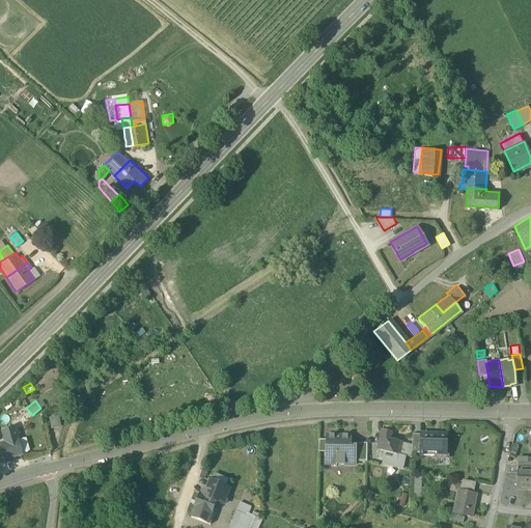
[(50,419),(52,427),(59,424),(57,417),(50,419)]
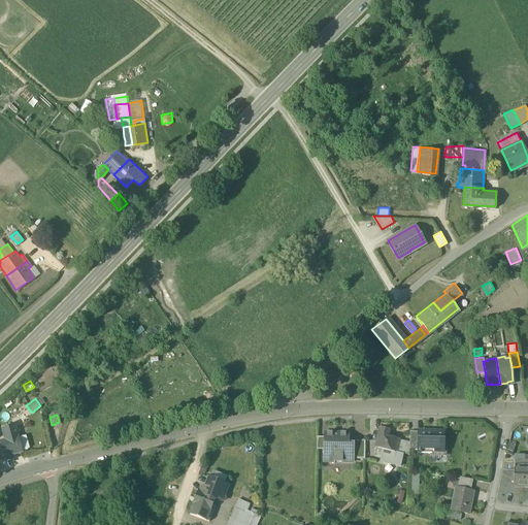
[(2,427),(5,438),(18,435),(14,424),(2,427)]
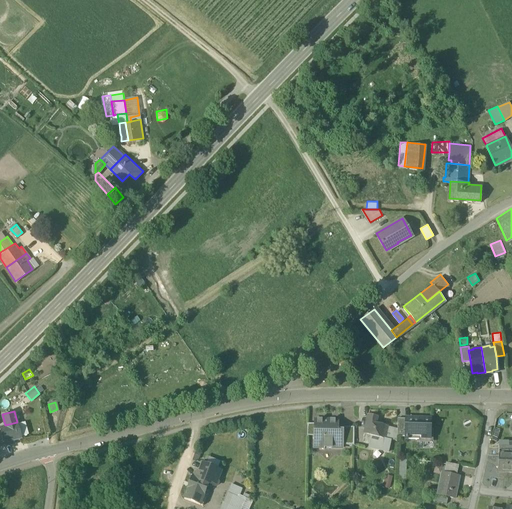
[(384,436),(386,424),(375,422),(376,415),(367,413),(362,440),(369,441),(368,444),(389,449),(391,438),(384,436)]
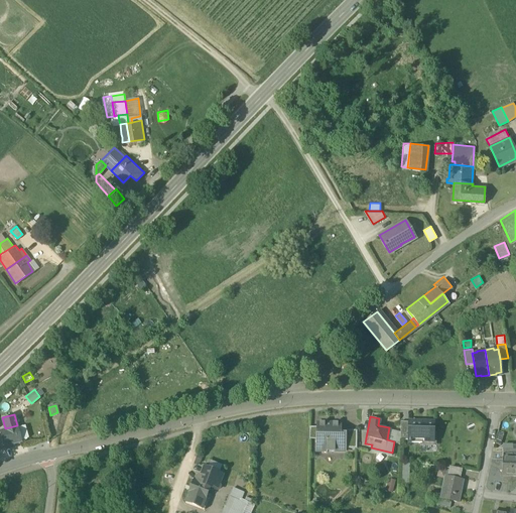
[(408,421),(409,421),(409,419),(400,419),(400,430),(400,437),(408,437),(408,421)]
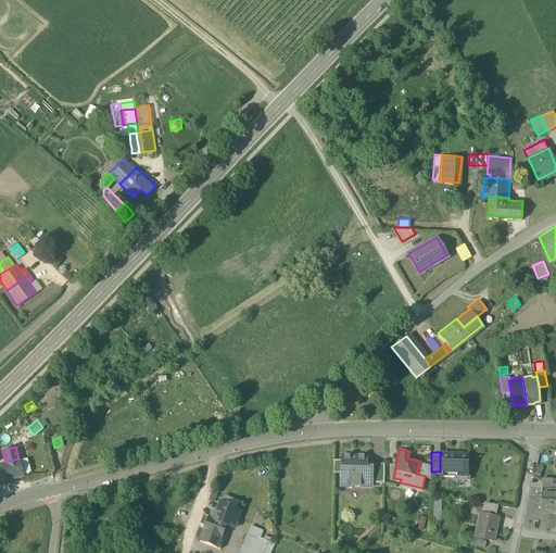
[(466,475),(467,453),(458,453),(458,454),(441,454),(440,454),(440,472),(440,475),(466,475)]
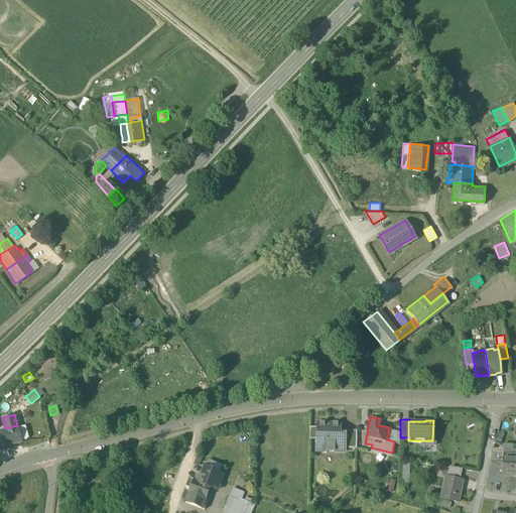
[(316,450),(345,450),(345,446),(345,432),(344,432),(340,432),(340,421),(316,421),(316,425),(316,437),(316,450)]
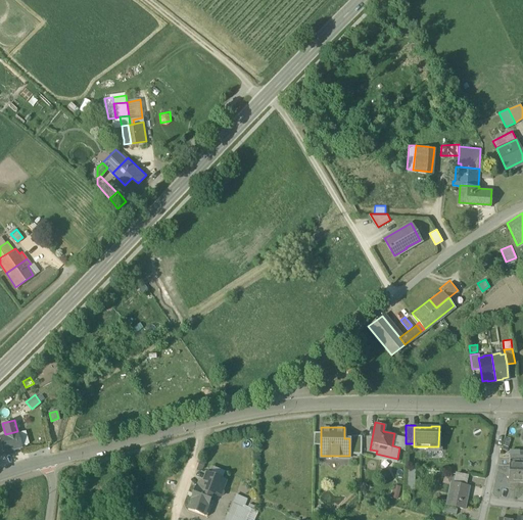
[(22,430),(17,431),(21,445),(27,443),(29,441),(26,431),(22,430)]
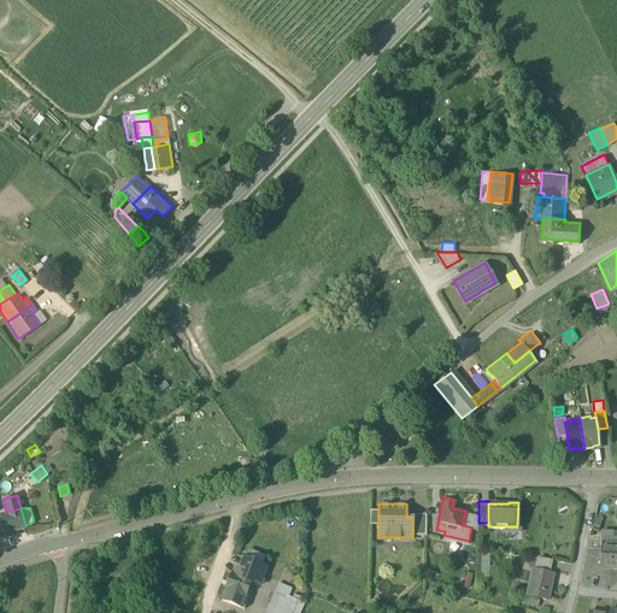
[(25,526),(25,525),(21,508),(6,512),(0,513),(5,532),(25,526)]
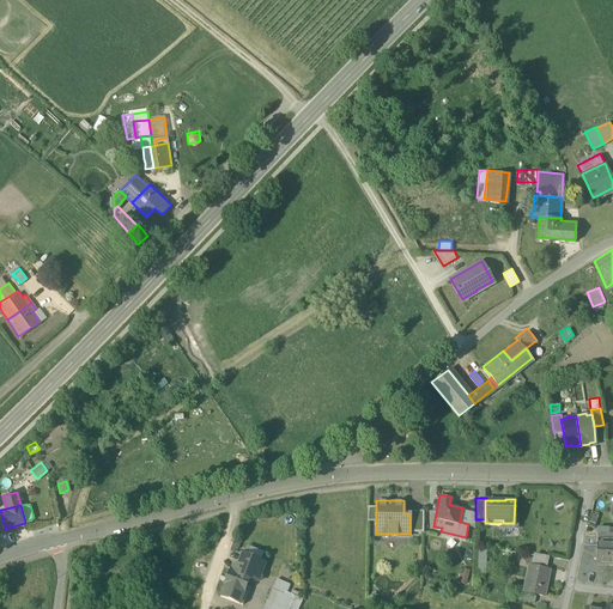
[(468,524),(471,510),(462,507),(460,522),(468,524)]
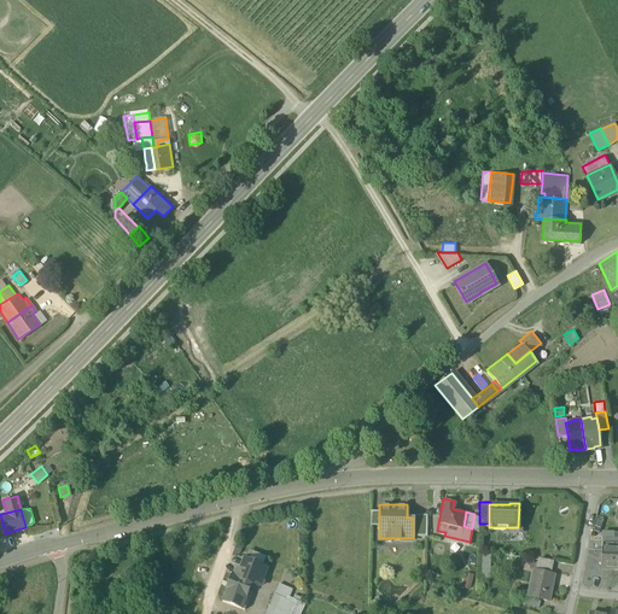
[(413,534),(427,534),(427,513),(412,513),(412,518),(413,518),(413,534)]
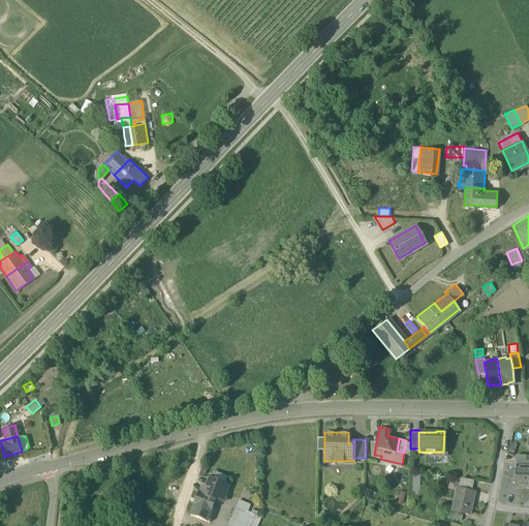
[(507,454),(514,455),(517,443),(509,441),(507,454)]
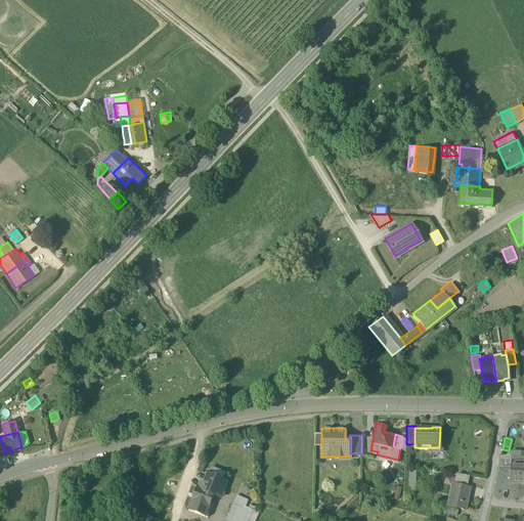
[(510,456),(510,464),(523,464),(523,456),(521,456),(510,456)]
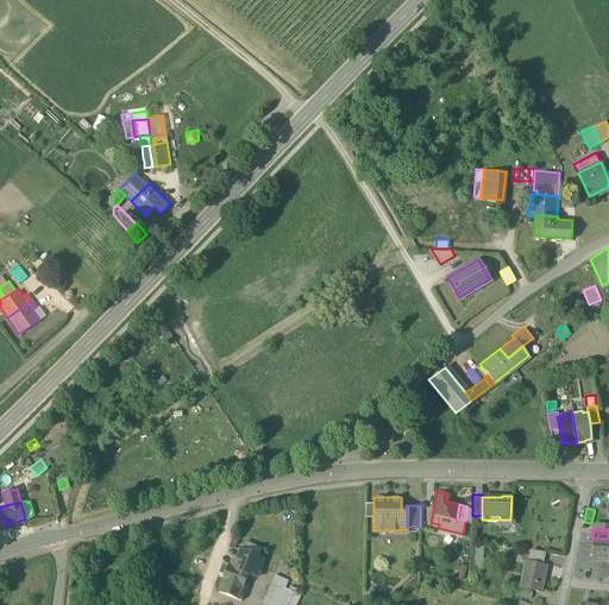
[(608,539),(592,539),(592,558),(608,558),(608,539)]
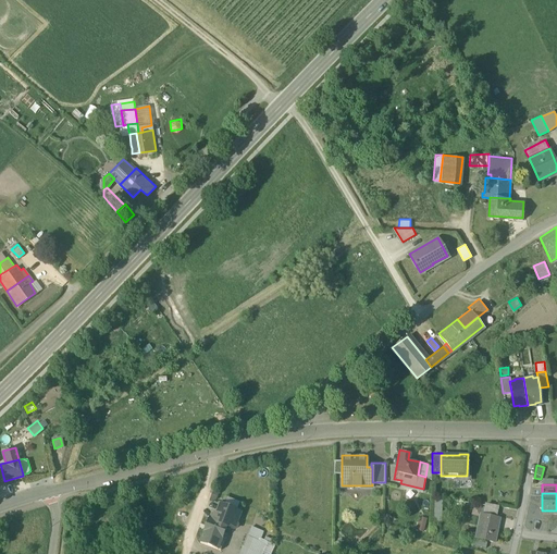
[(224,494),(221,503),(239,511),(243,502),(224,494)]
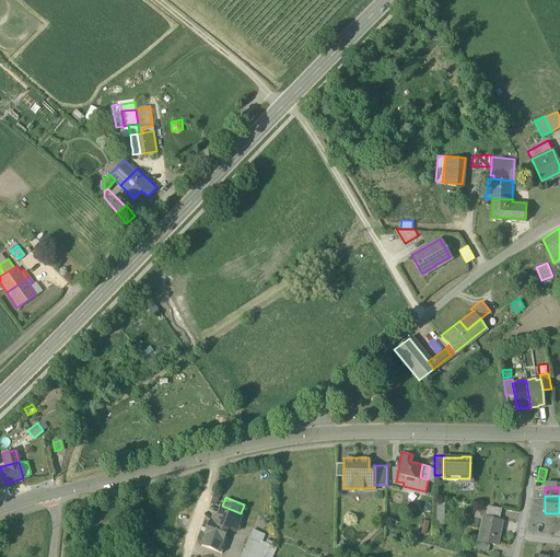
[(212,517),(211,519),(228,525),(230,526),(231,529),(234,531),(237,530),(238,526),(236,523),(241,513),(222,506),(218,514),(216,514),(212,517)]
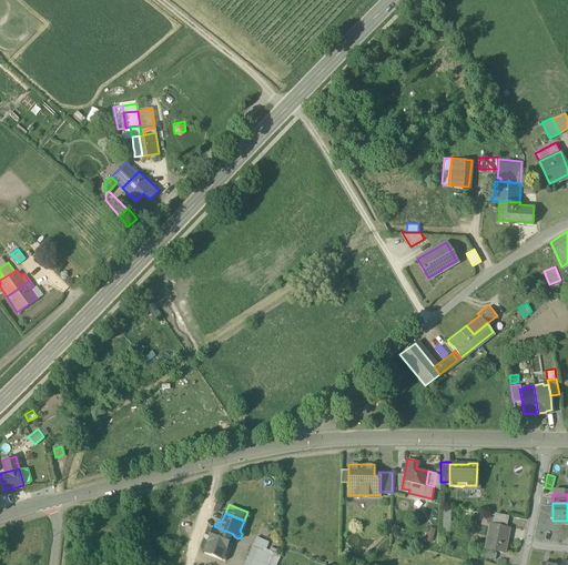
[(492,522),(492,513),(482,513),(482,521),(492,522)]
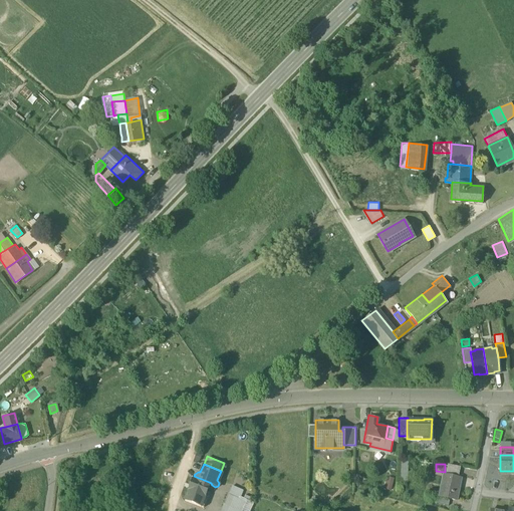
[(446,472),(459,474),(460,466),(448,464),(446,472)]
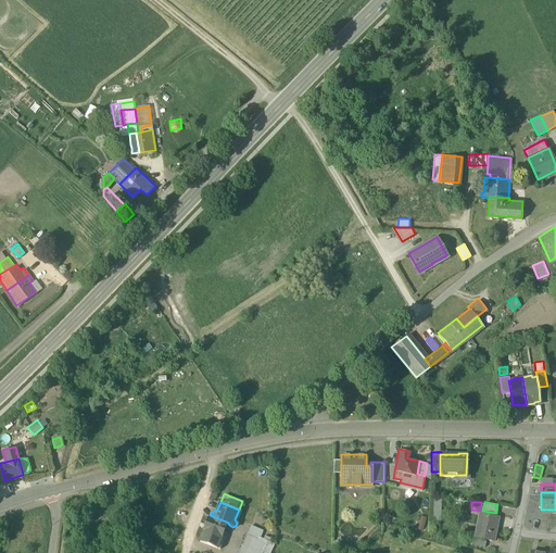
[(489,539),(494,540),(498,516),(479,512),(477,522),(480,523),(477,536),(489,539)]
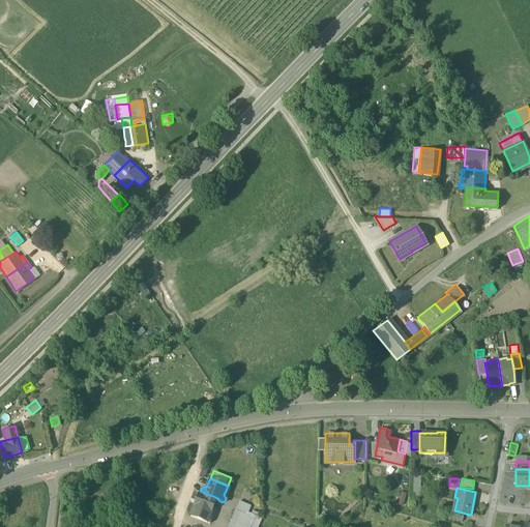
[(399,490),(395,502),(403,503),(406,492),(399,490)]
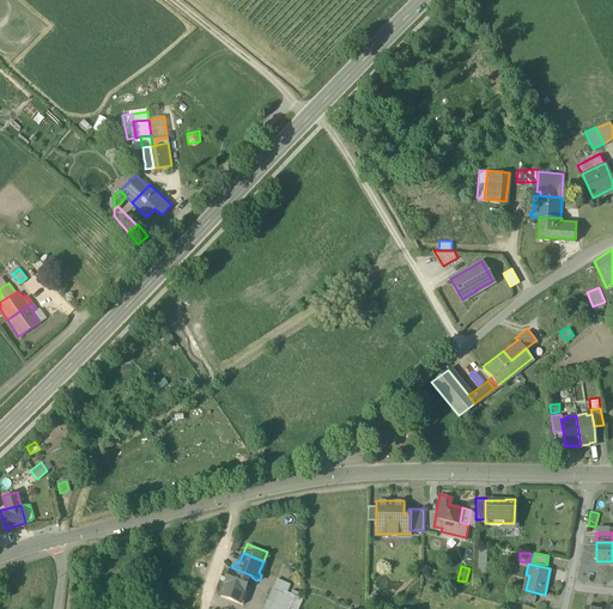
[(220,595),(240,602),(244,589),(249,574),(231,567),(230,567),(220,595)]
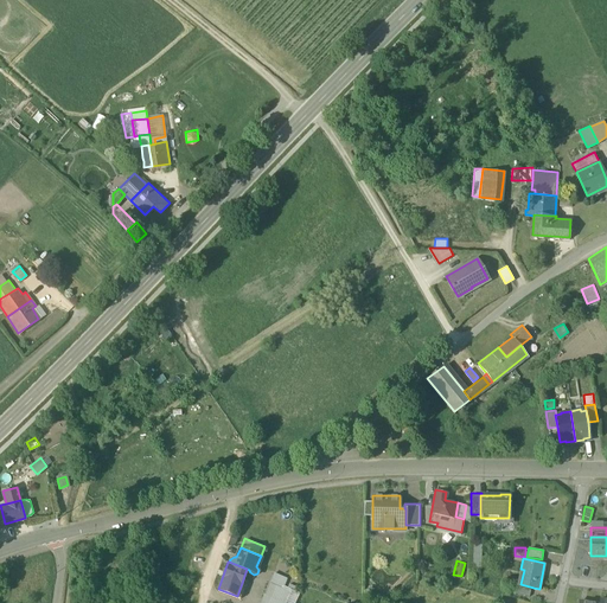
[(260,602),(283,602),(278,600),(283,584),(287,577),(274,571),(266,594),(263,592),(260,602)]
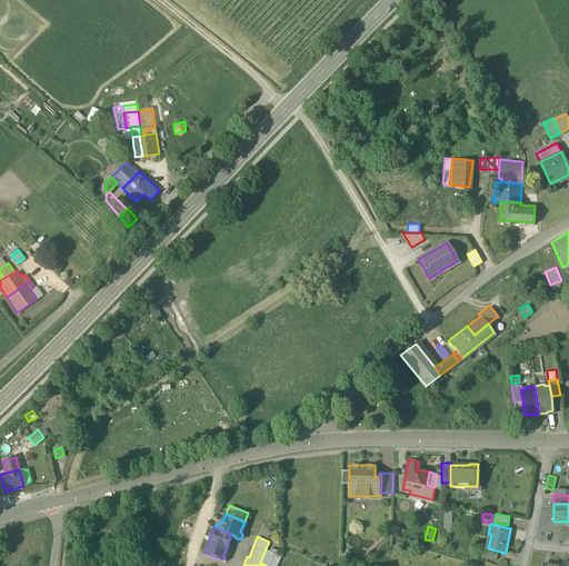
[(272,552),(266,548),(260,563),(266,565),(272,552)]
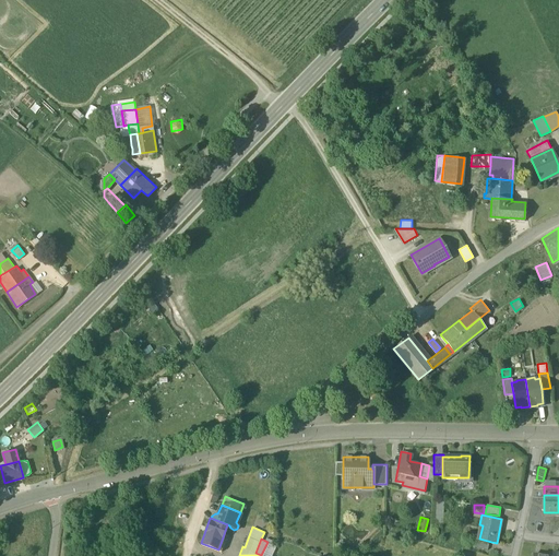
[(478,549),(489,553),(491,542),(479,539),(478,549)]
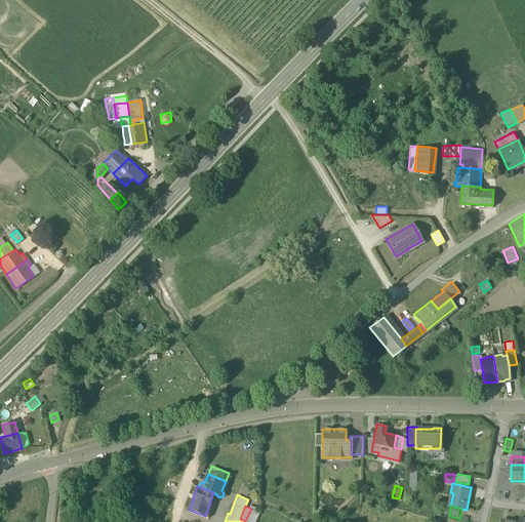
[(253,521),(258,512),(251,509),(245,521),(247,521),(253,521)]
